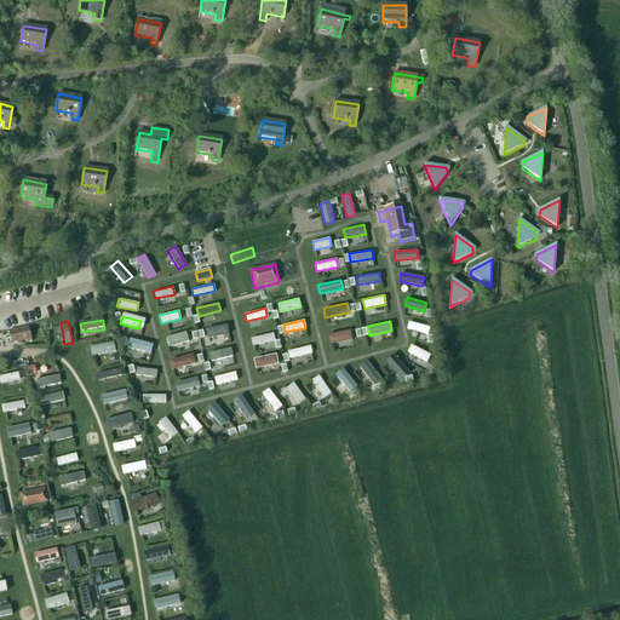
[(428,333),(430,326),(408,321),(407,328),(428,333)]
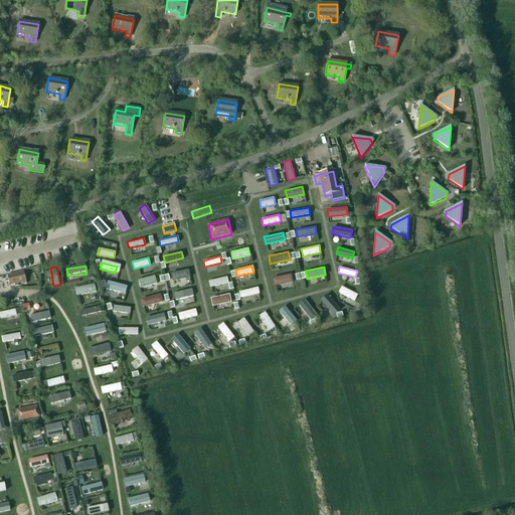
[(189,277),(188,269),(171,272),(172,280),(189,277)]
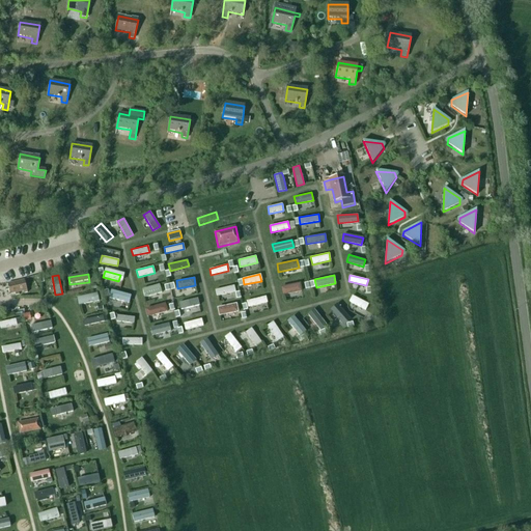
[(10,294),(27,289),(24,279),(7,283),(10,294)]
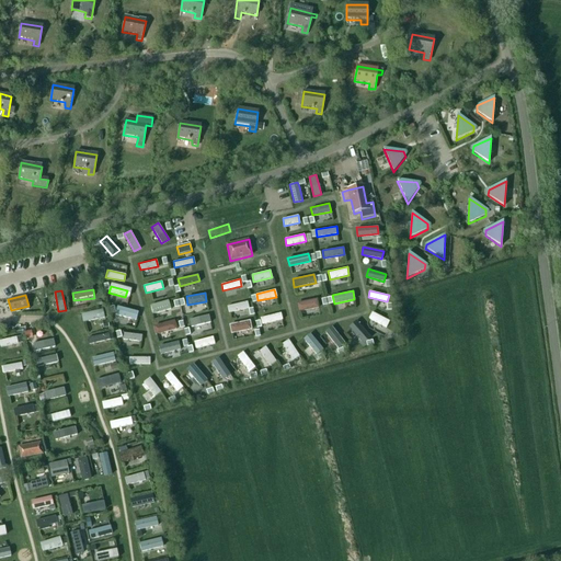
[(318,307),(317,298),(296,302),(298,311),(318,307)]
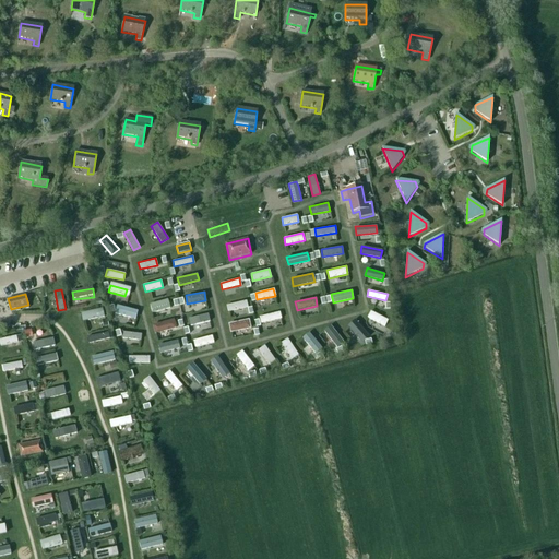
[(169,307),(167,298),(150,304),(152,312),(169,307)]
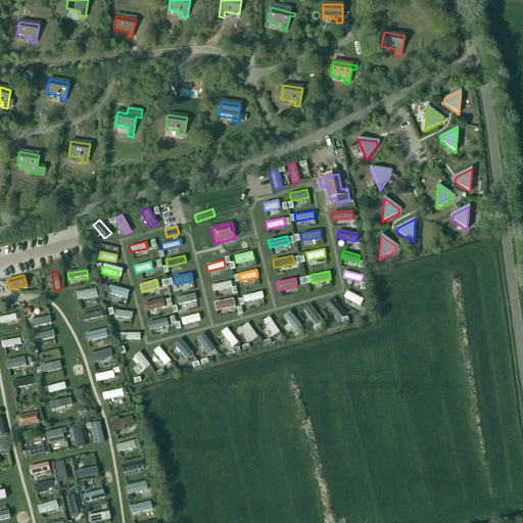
[(232,287),(230,280),(211,285),(212,291),(232,287)]
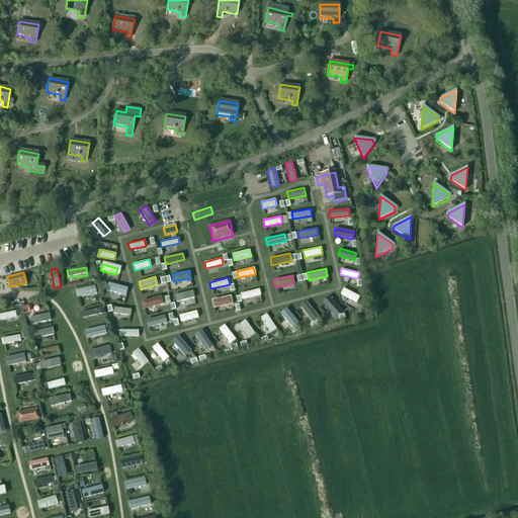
[(125,294),(127,286),(108,282),(106,289),(125,294)]
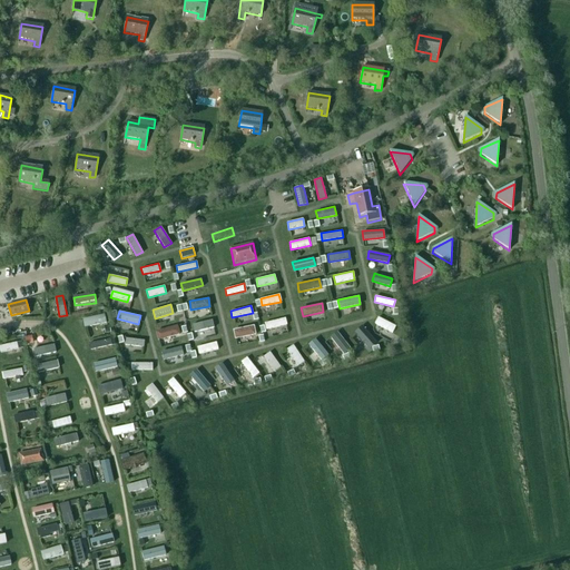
[(105,314),(84,318),(86,328),(107,324),(105,314)]
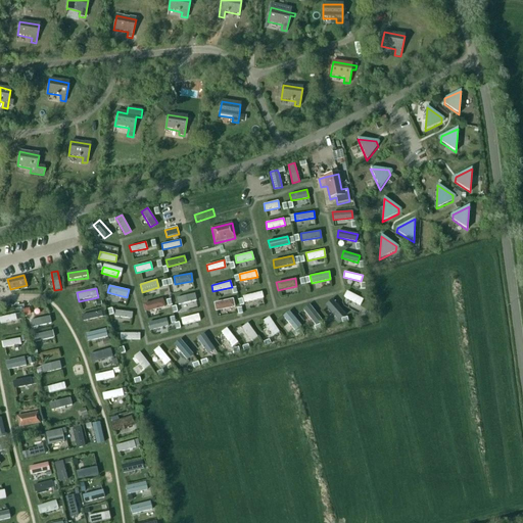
[(360,304),(363,298),(346,290),(344,296),(360,304)]
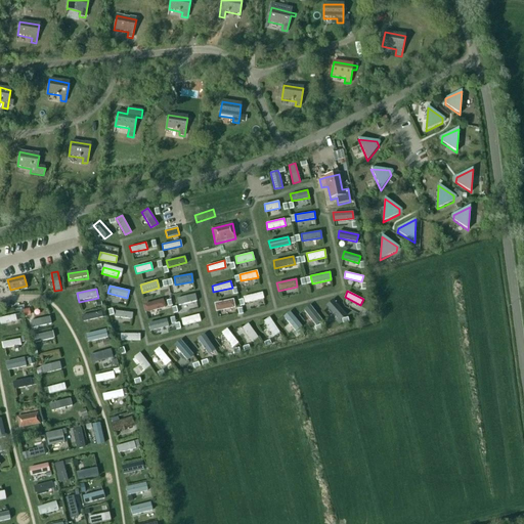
[(263,298),(262,292),(243,296),(245,303),(263,298)]
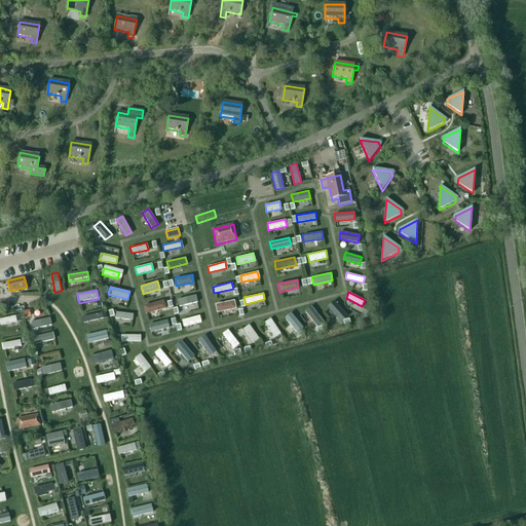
[(197,301),(195,295),(177,299),(179,306),(197,301)]
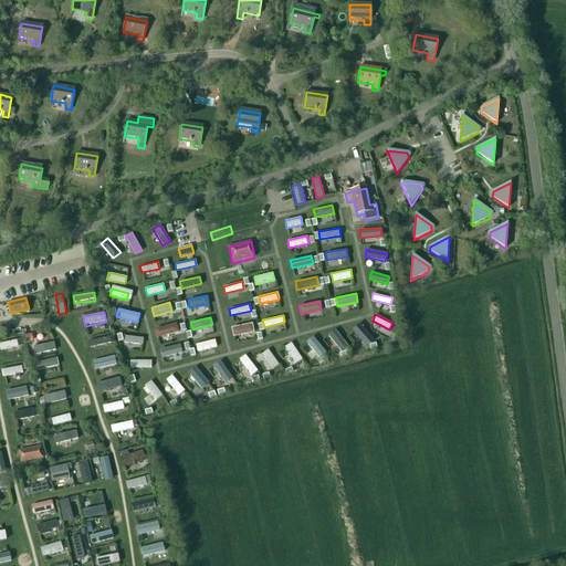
[(178,332),(176,323),(155,328),(157,337),(178,332)]
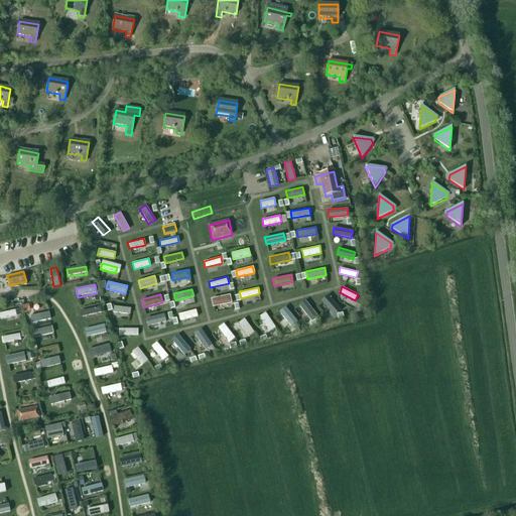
[(231,301),(229,294),(211,298),(213,305),(231,301)]
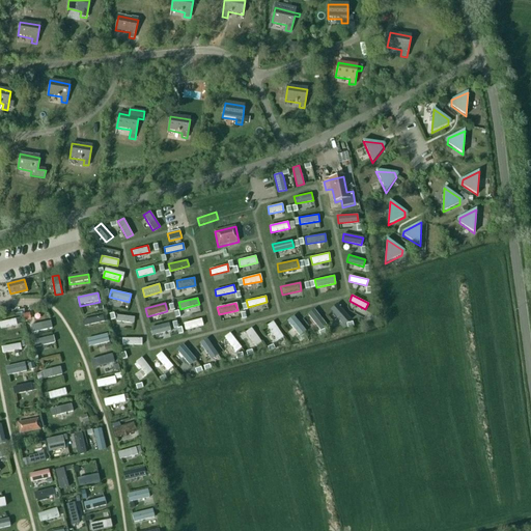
[(351,318),(337,303),(330,309),(343,325),(351,318)]
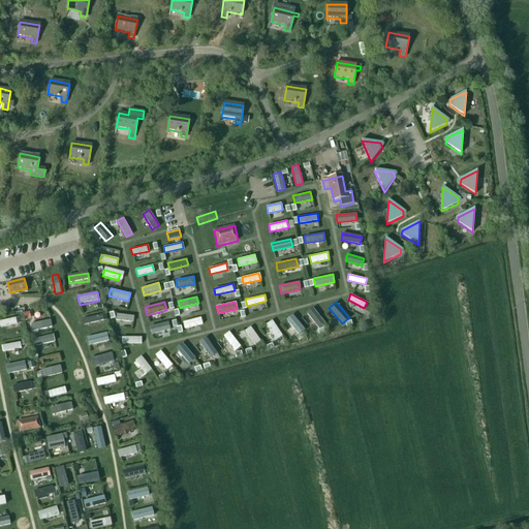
[(324,322),(312,307),(306,312),(318,328),(324,322)]
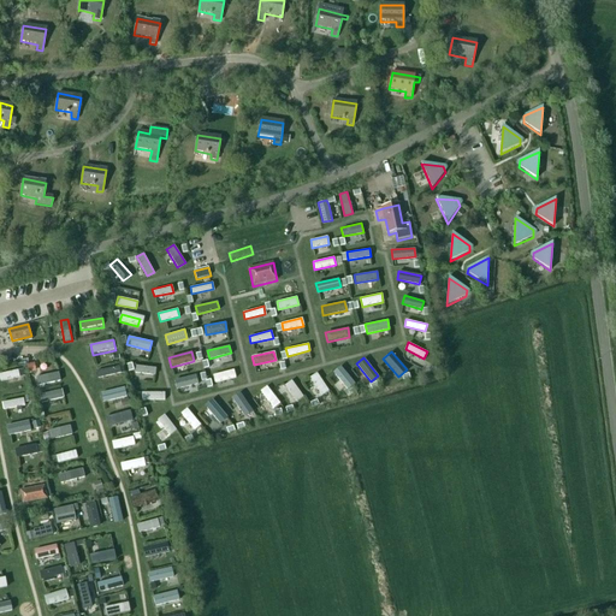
[(354,383),(341,365),(333,371),(347,389),(354,383)]
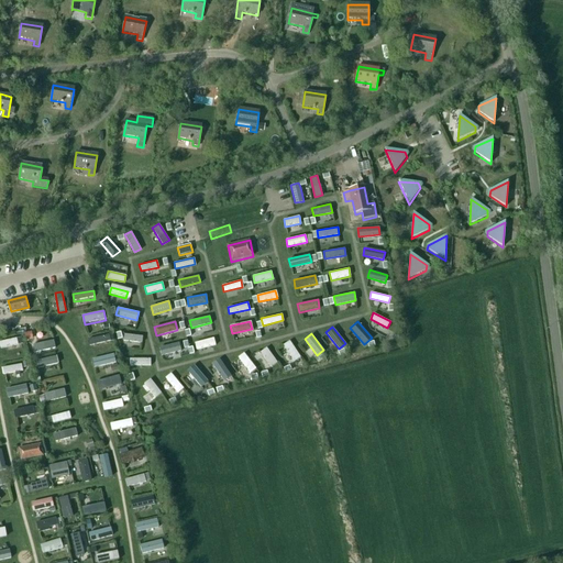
[(109,334),(88,339),(90,346),(111,342),(109,334)]
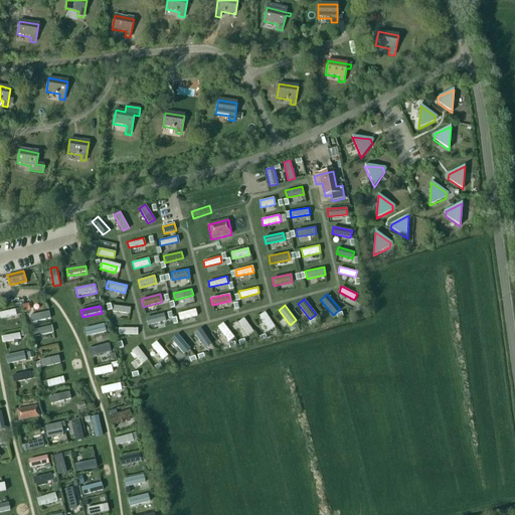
[(195,309),(178,313),(179,319),(196,315),(195,309)]
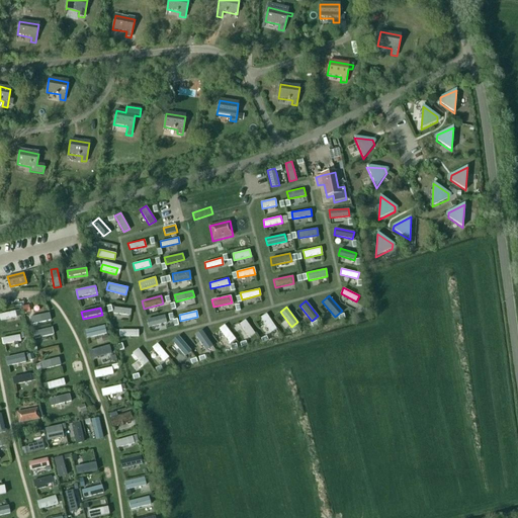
[(15,313),(0,316),(0,320),(0,322),(16,319),(15,313)]
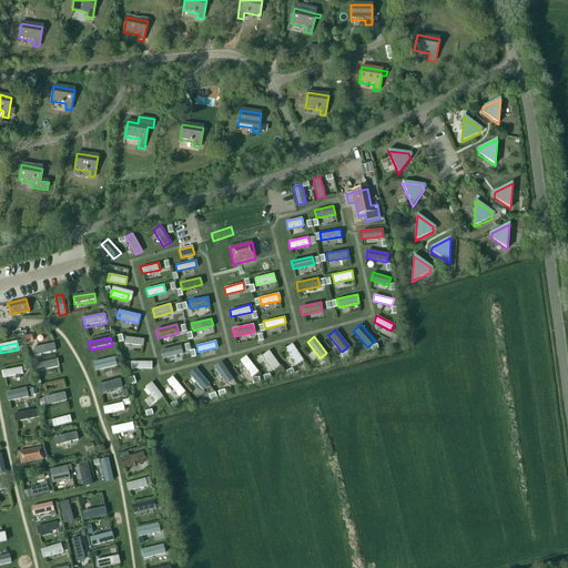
[(303,359),(292,343),(285,347),(296,364),(303,359)]
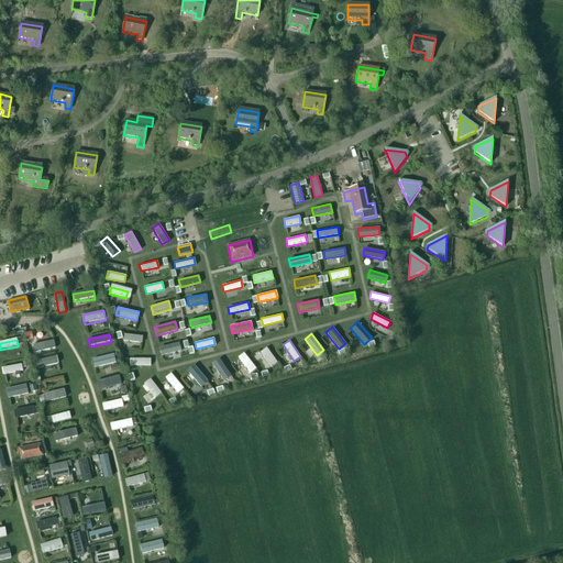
[(55,350),(54,341),(34,345),(36,354),(55,350)]
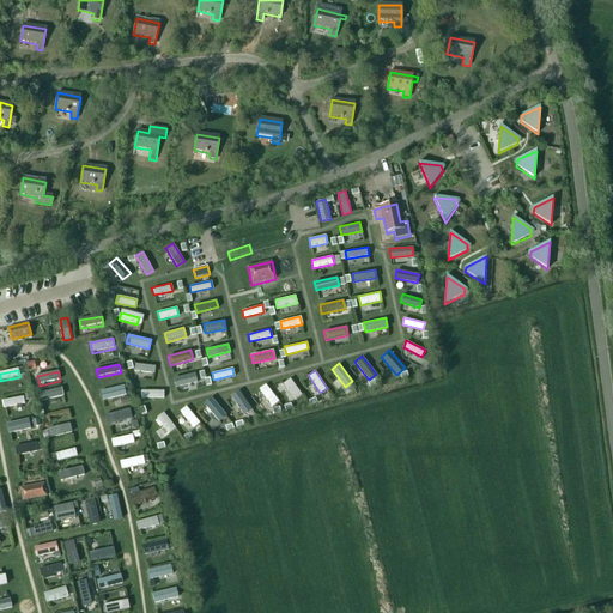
[(196,381),(194,372),(174,377),(175,386),(196,381)]
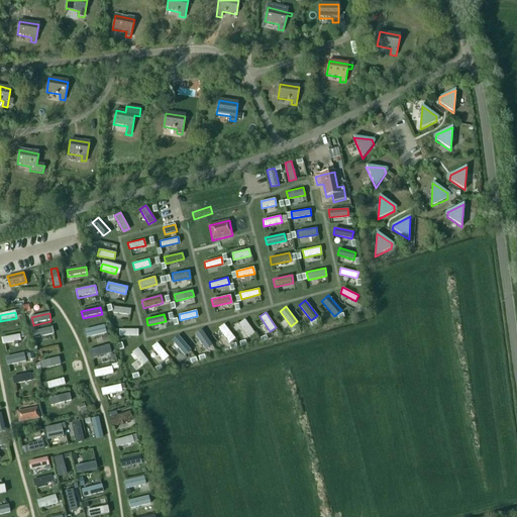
[(253,332),(244,318),(238,322),(248,336),(253,332)]
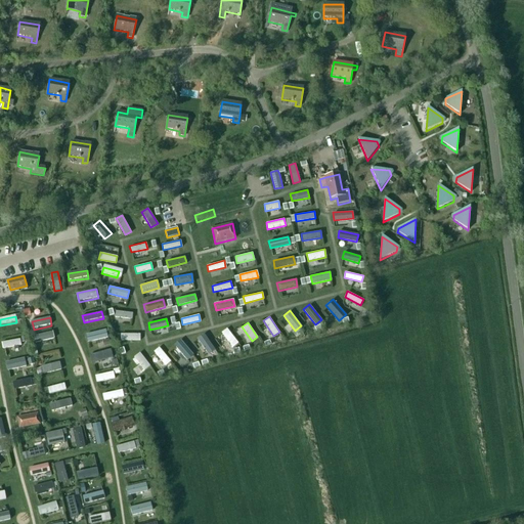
[(237,342),(226,328),(221,332),(232,346),(237,342)]
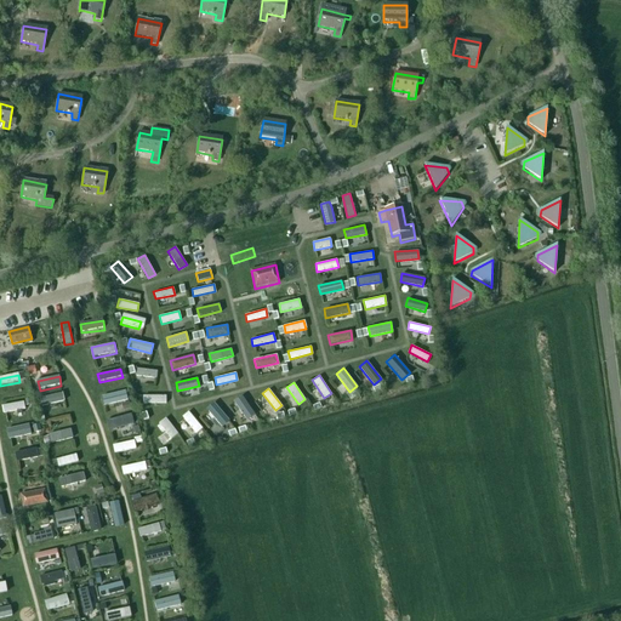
[(127,392),(102,397),(104,408),(129,403),(127,392)]
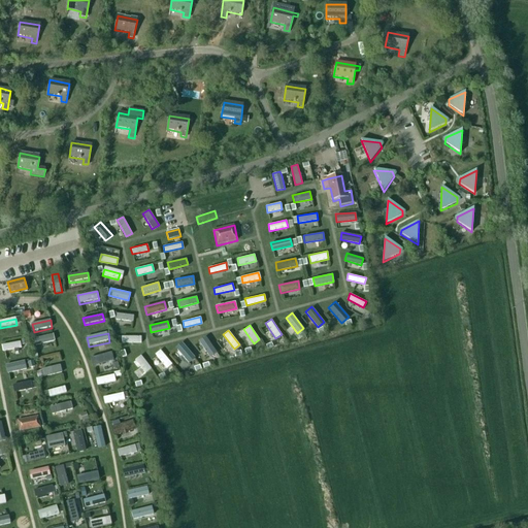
[(55,342),(54,334),(33,338),(35,347),(55,342)]
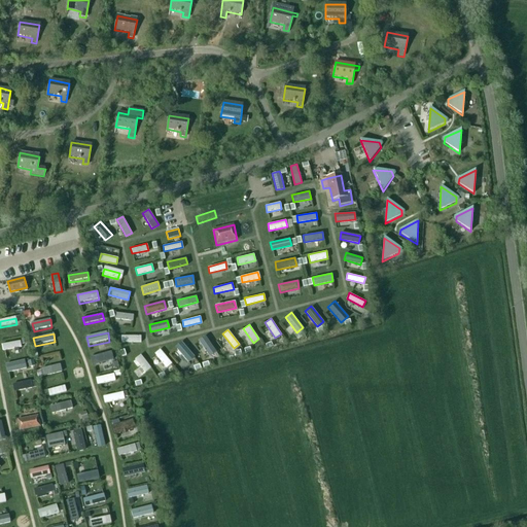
[(214,349),(205,336),(200,339),(209,352),(214,349)]
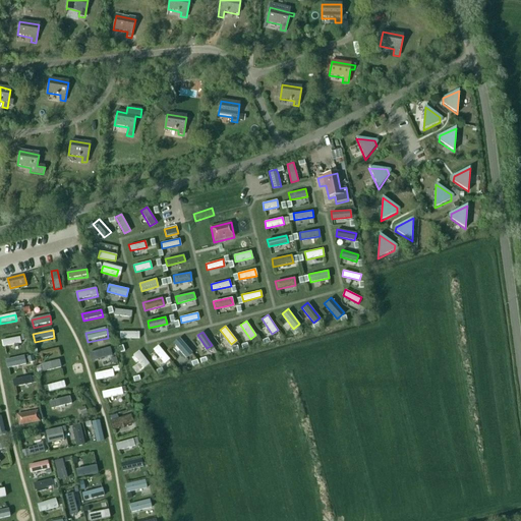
[(191,352),(179,337),(173,342),(185,357),(191,352)]
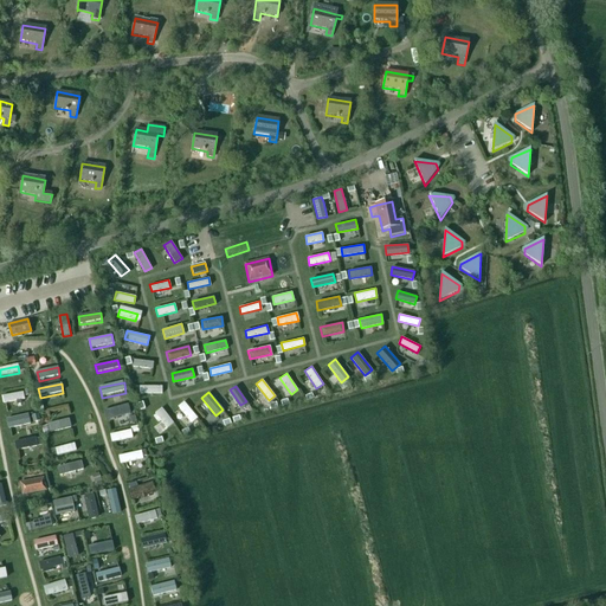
[(24,393),(2,397),(4,405),(25,401),(24,393)]
